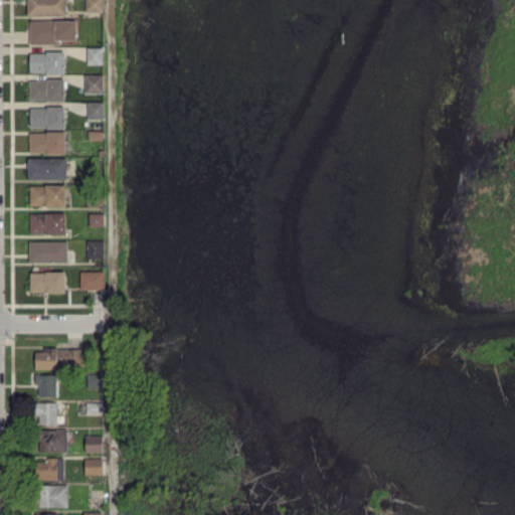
[(65,0),(26,0),(27,16),(65,15),(65,0)]
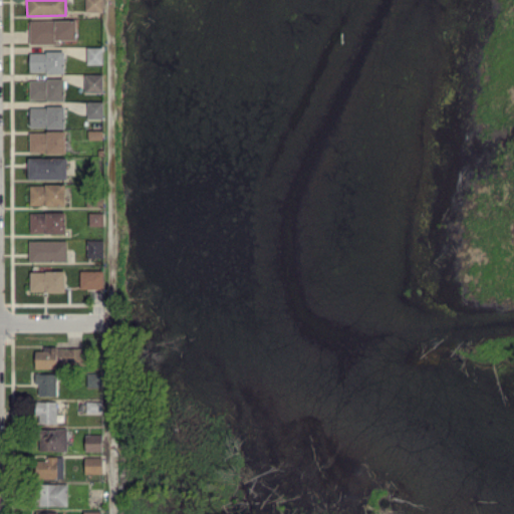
[(84,0),(84,11),(102,11),(102,0),(84,0)]
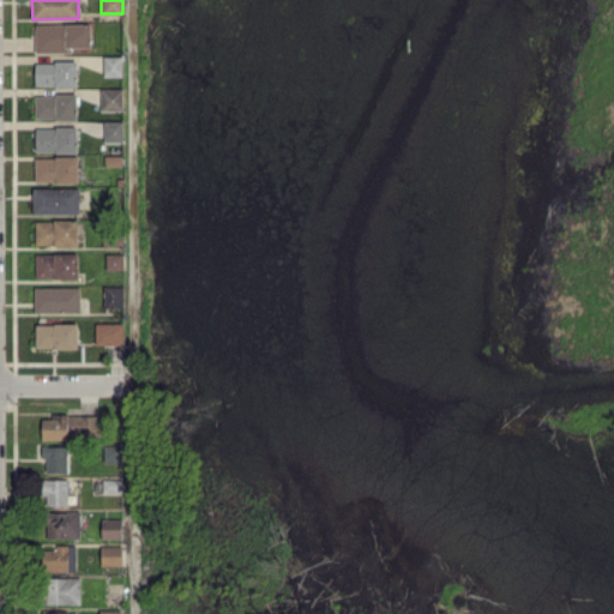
[(91,24),(36,24),(35,52),(70,52),(70,47),(91,47),(91,24)]
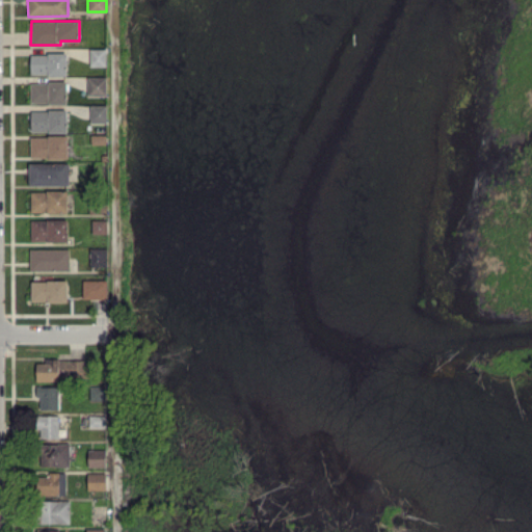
[(89,67),(105,67),(105,49),(89,49),(89,67)]
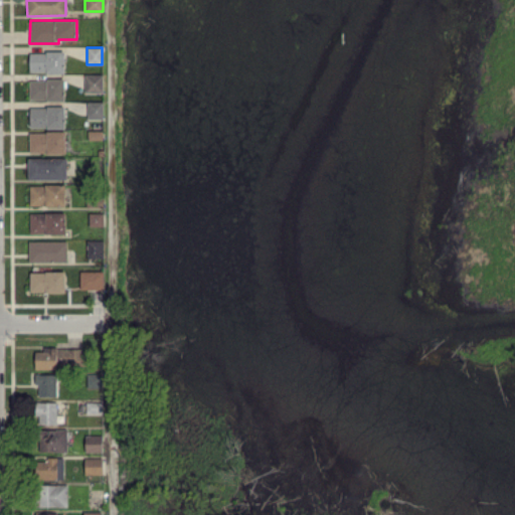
[(64,72),(64,52),(29,51),(29,72),(64,72)]
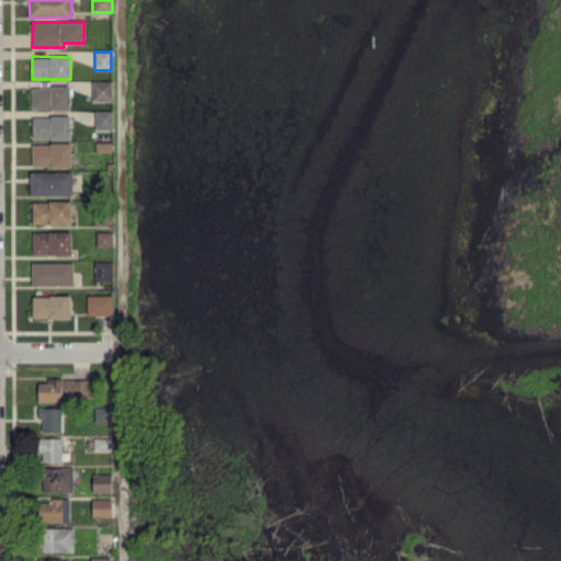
[(112,101),(112,81),(92,81),(92,101),(112,101)]
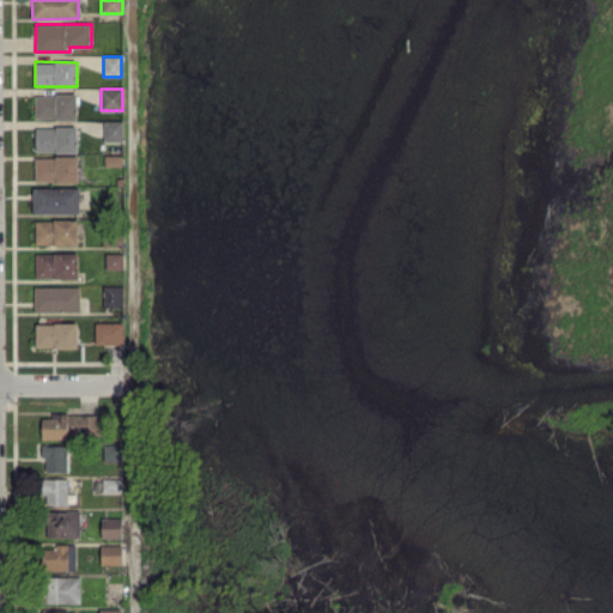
[(35,119),(77,119),(77,95),(35,95),(35,119)]
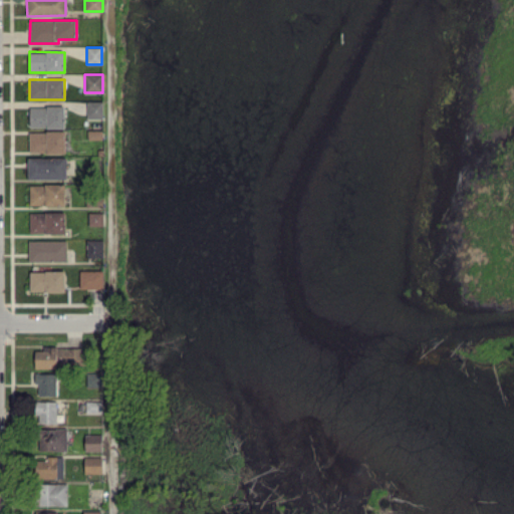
[(103,101),(86,101),(86,118),(102,118),(103,101)]
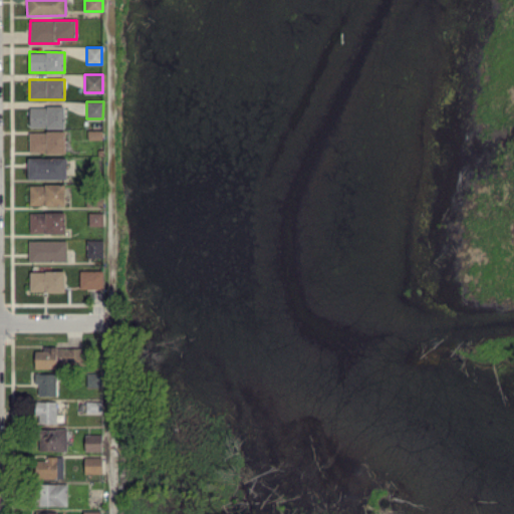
[(30,127),(64,127),(64,107),(30,106),(30,127)]
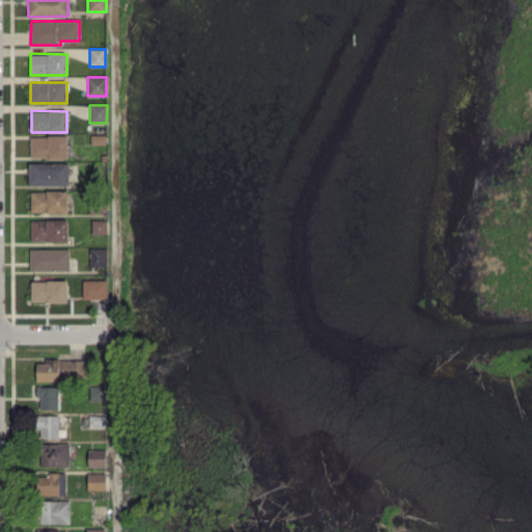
[(30,158),(68,158),(68,135),(30,135),(30,158)]
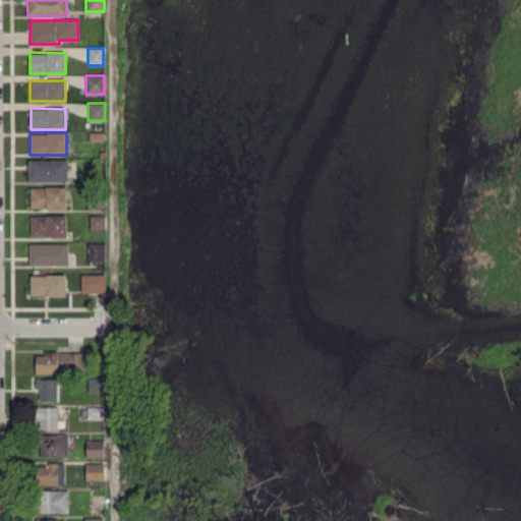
[(68,160),(29,160),(29,182),(67,182),(68,160)]
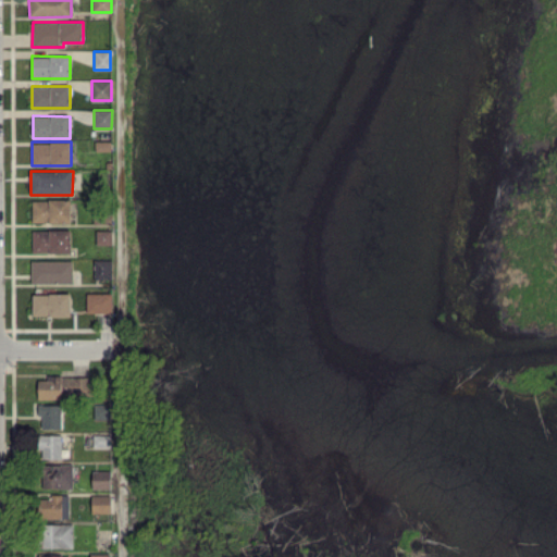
[(32,223),(71,224),(71,200),(32,199),(32,223)]
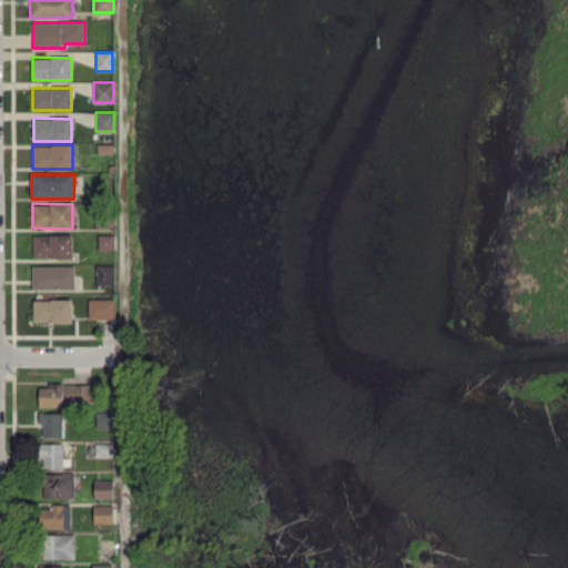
[(33,234),(32,259),(72,259),(72,235),(33,234)]
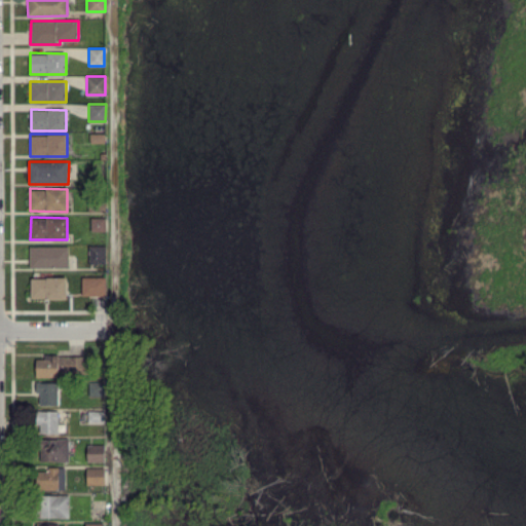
[(90,231),(105,231),(106,218),(90,217),(90,231)]
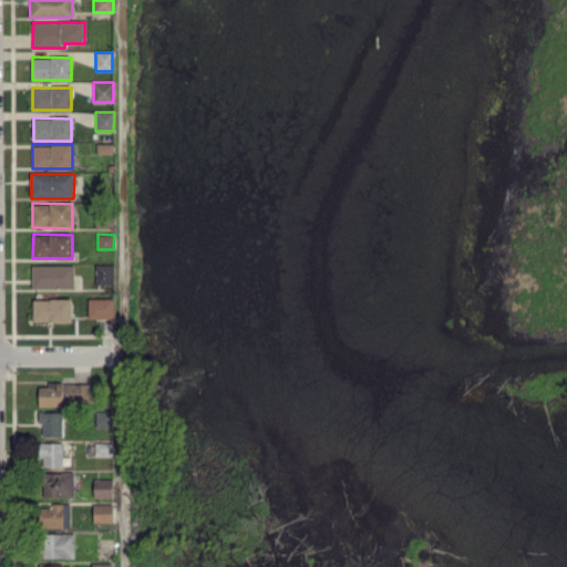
[(113,264),(95,264),(95,285),(113,285),(113,264)]
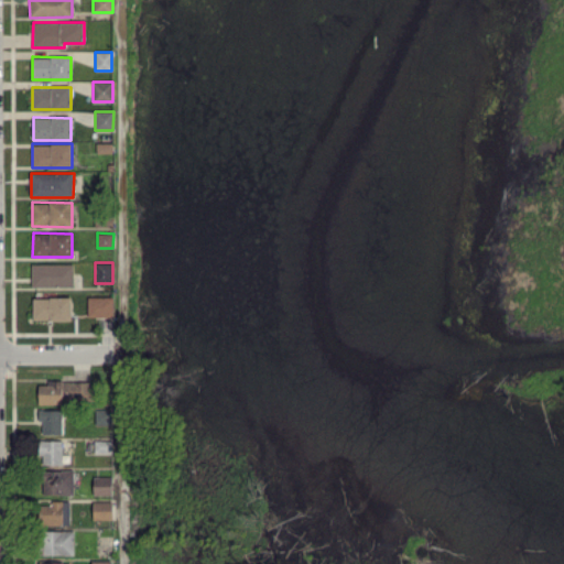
[(74,264),(31,263),(31,285),(73,286),(74,264)]
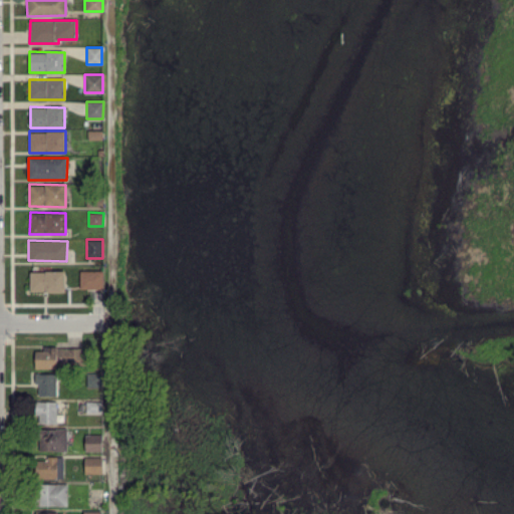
[(79,289),(103,289),(103,270),(79,270),(79,289)]
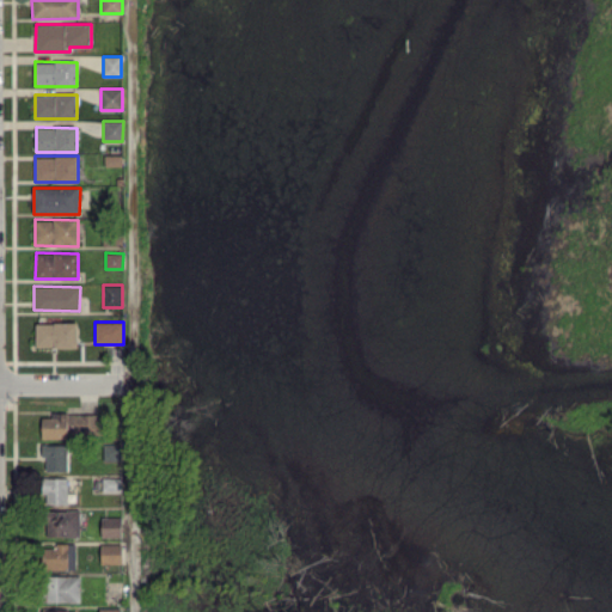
[(77,323),(36,323),(36,348),(77,348),(77,323)]
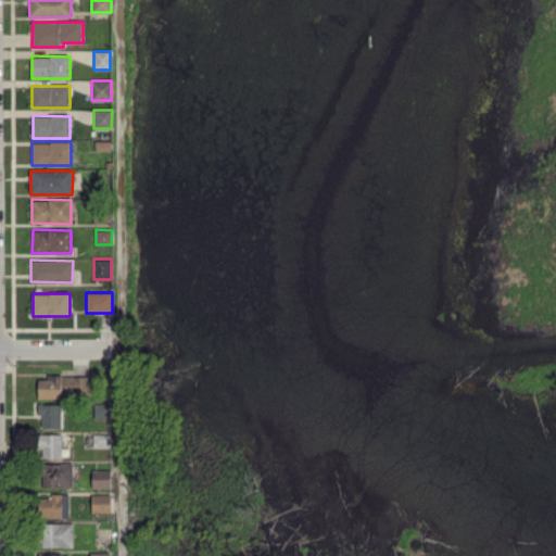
[(37,396),(88,394),(87,376),(37,377),(37,396)]
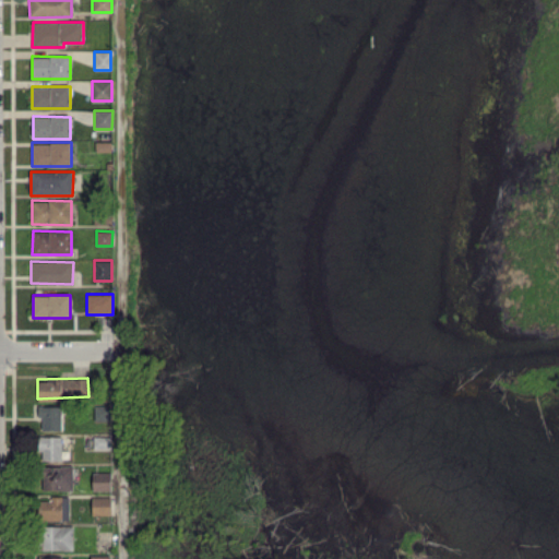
[(40,431),(62,430),(61,406),(39,407),(40,431)]
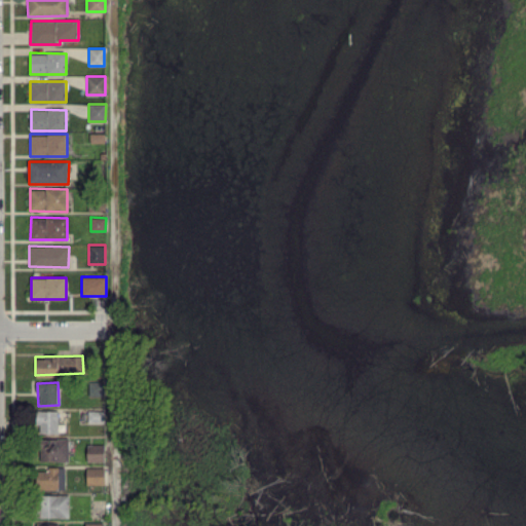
[(58,411),(37,410),(37,435),(58,435),(58,411)]
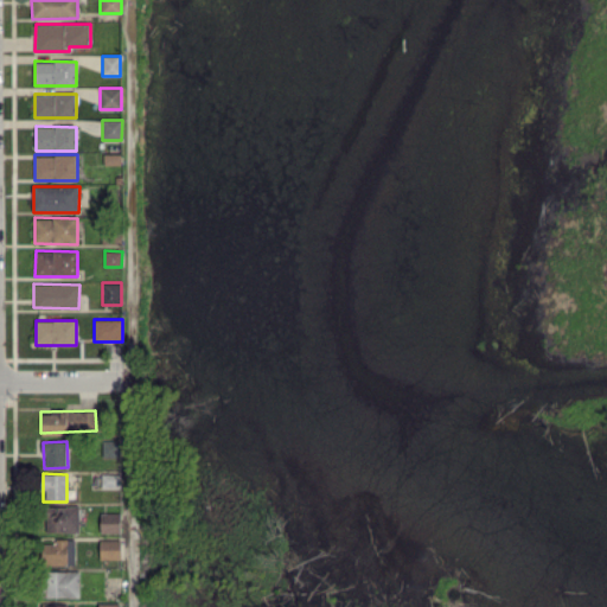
[(78,532),(78,506),(45,508),(45,532),(78,532)]
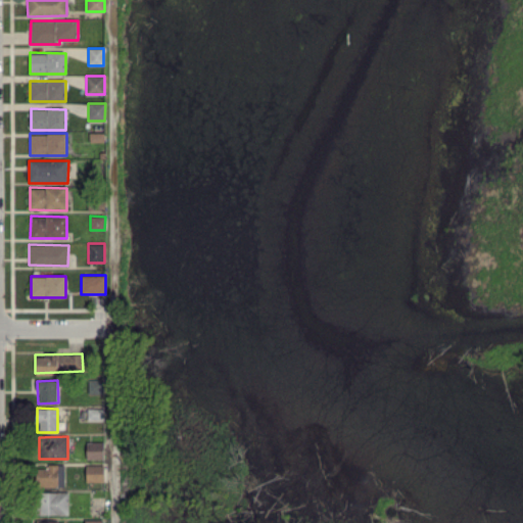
[(103,465),(85,465),(86,482),(103,482),(103,465)]
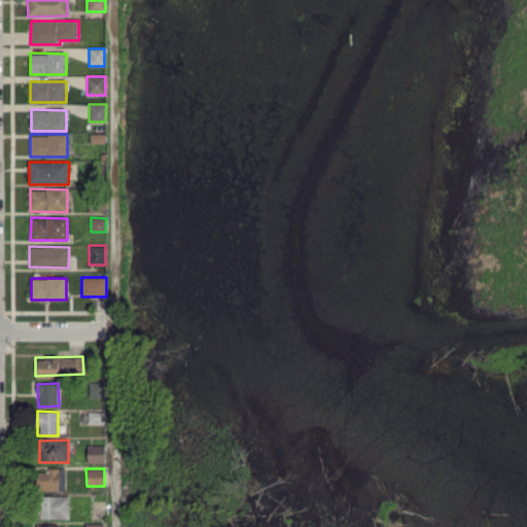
[(65,491),(65,469),(36,469),(35,491),(65,491)]
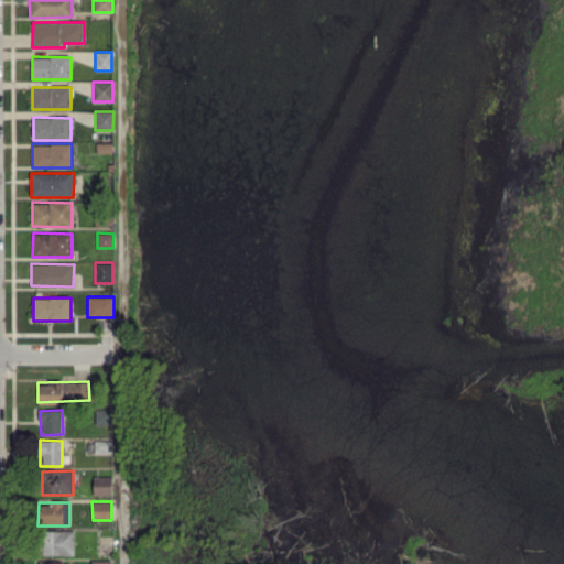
[(73,556),(74,531),(42,530),(41,555),(73,556)]
